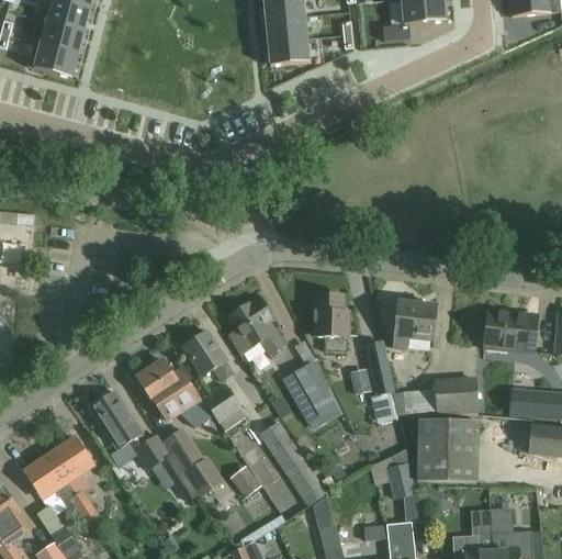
[(46,0),(41,20),(46,22),(46,21),(83,31),(90,8),(60,0),(46,0)]
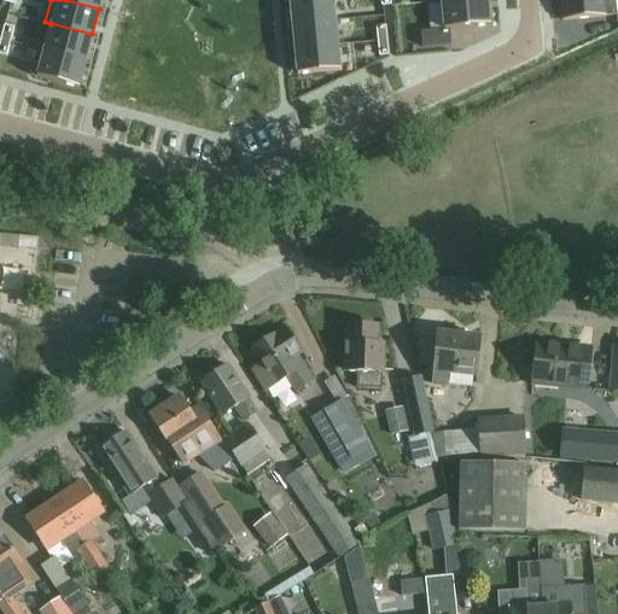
[(290,0),(292,22),(336,18),(333,0),(290,0)]
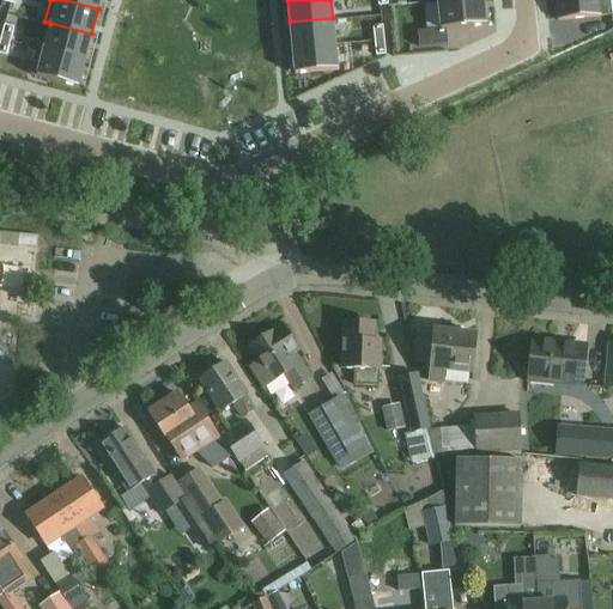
[(438,0),(441,26),(441,28),(445,26),(486,23),(483,0),(438,0)]
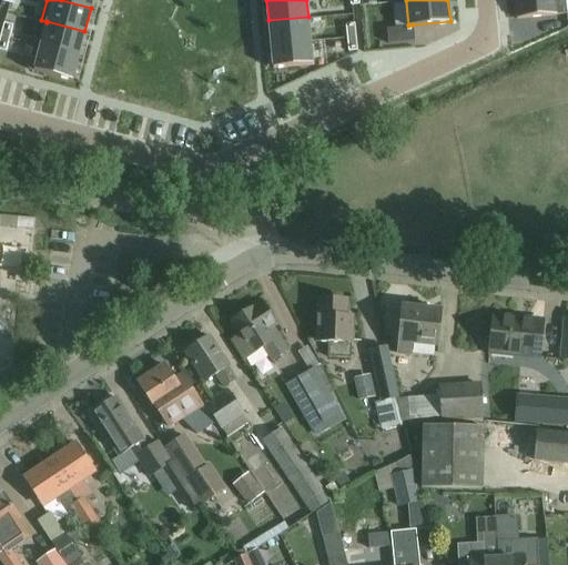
[(515,0),(517,17),(567,11),(567,9),(566,0),(515,0)]
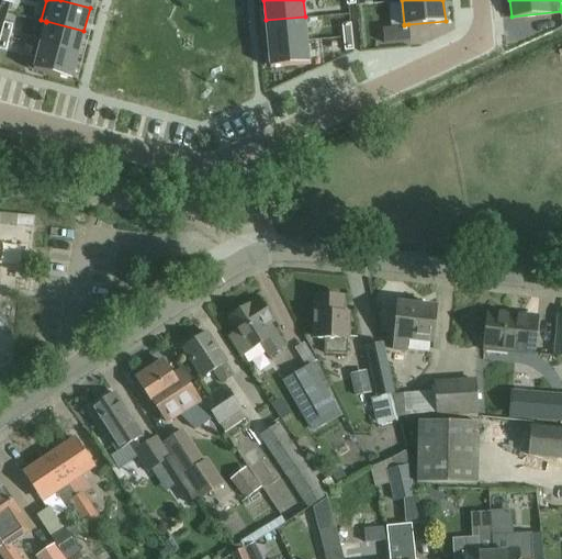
[(305,17),(266,20),(268,42),(306,38),(305,17)]
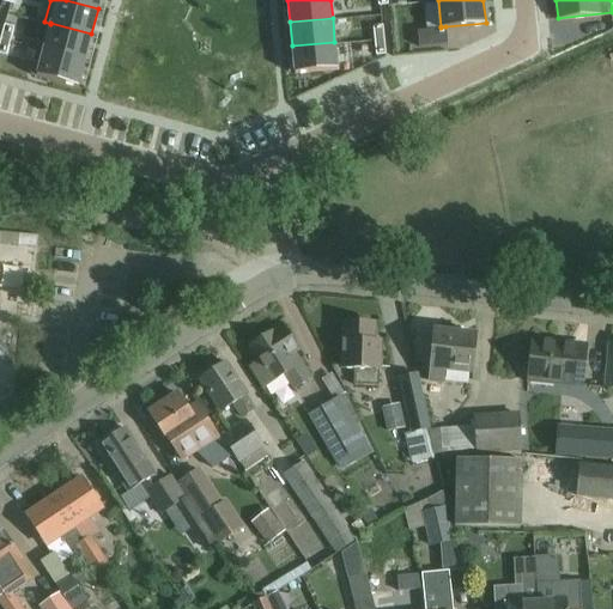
[(4,22),(0,36),(10,38),(13,25),(4,22)]
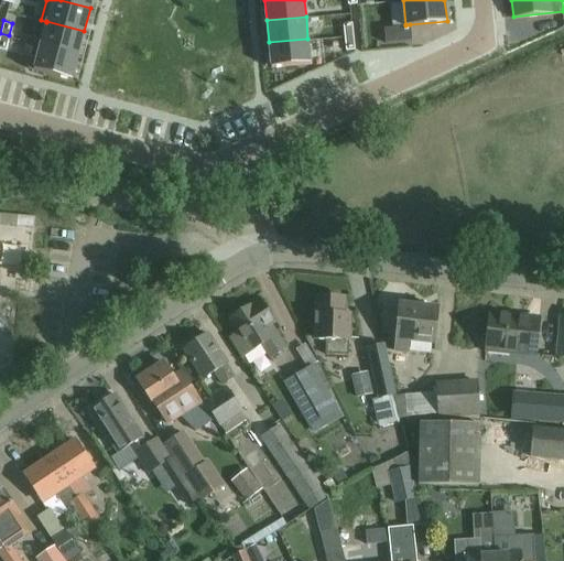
[(40,43),(40,44),(78,54),(84,31),(46,21),(46,22),(40,43)]
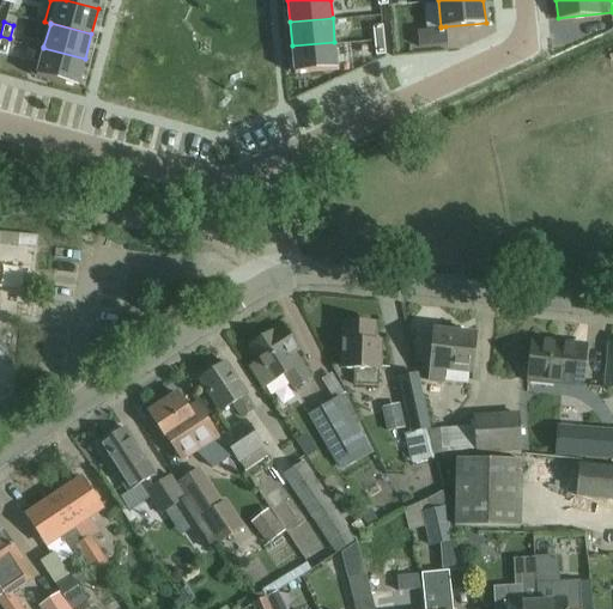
[(382,23),(372,24),(374,38),(384,37),(382,23)]
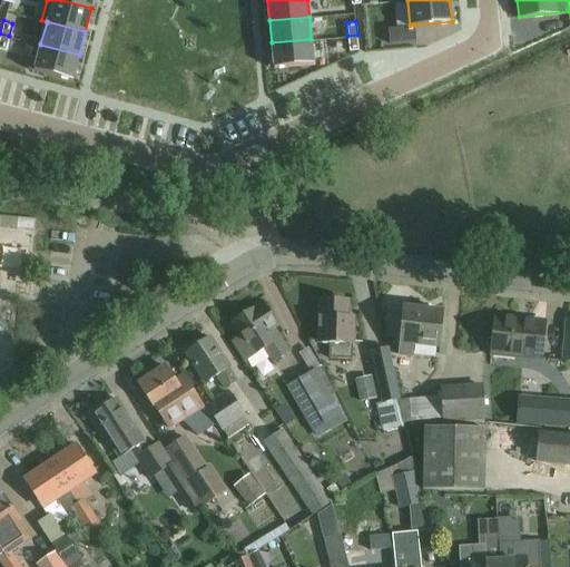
[(410,25),(387,27),(390,41),(416,39),(414,25),(410,26),(410,25)]
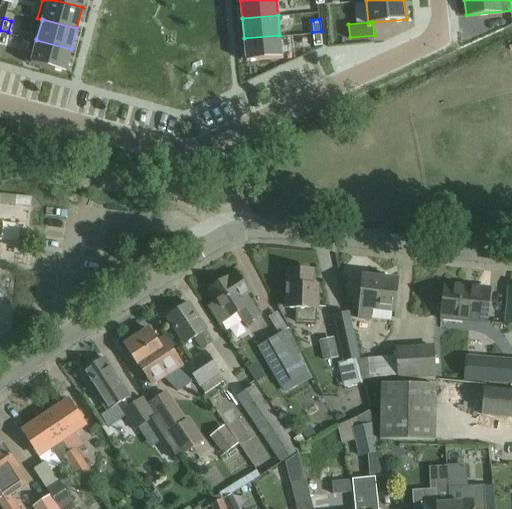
[(0,30),(0,31),(0,42),(5,44),(8,32),(0,30)]
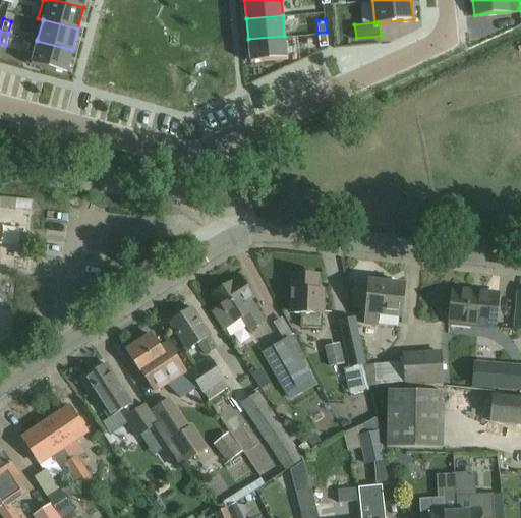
[(327,32),(317,33),(320,45),(328,44),(327,32)]
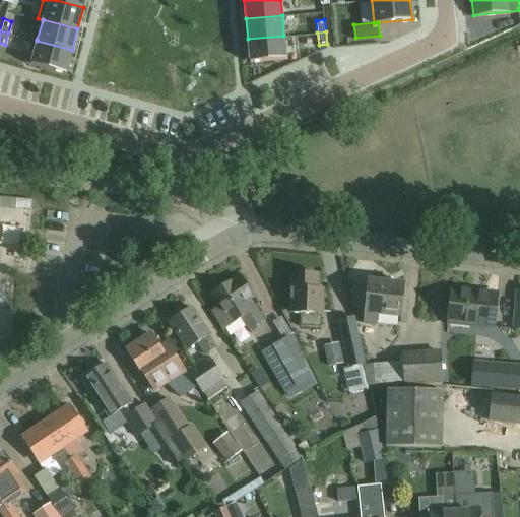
[(283,36),(248,39),(250,60),(286,57),(283,36)]
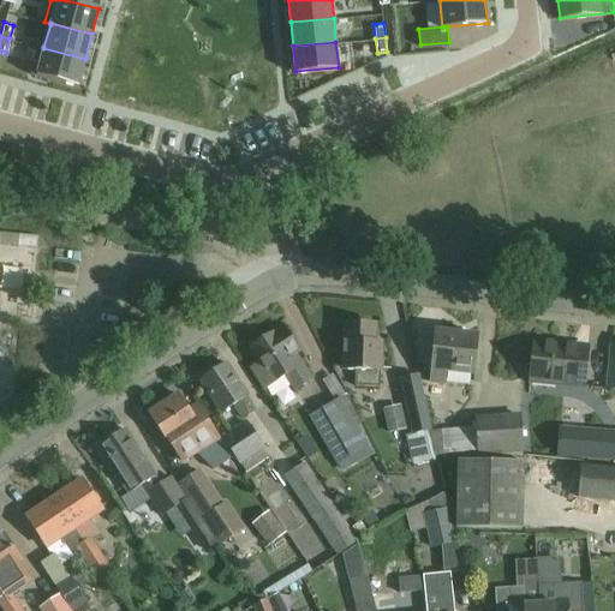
[(39,46),(31,72),(78,85),(85,59),(43,48),(43,47),(39,46)]
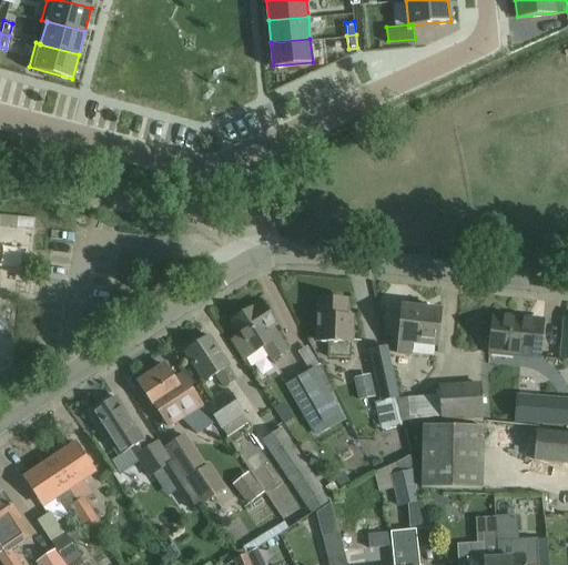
[(0,254),(0,255),(13,259),(18,235),(4,232),(0,254)]
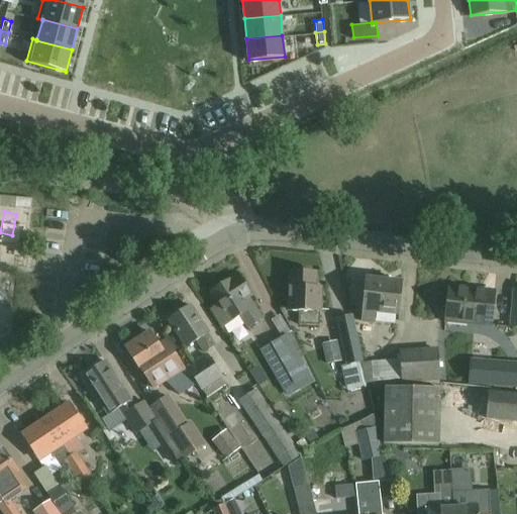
[(289,271),(288,306),(298,306),(298,323),(319,323),(319,305),(316,305),(317,285),(311,285),(311,271),(289,271)]
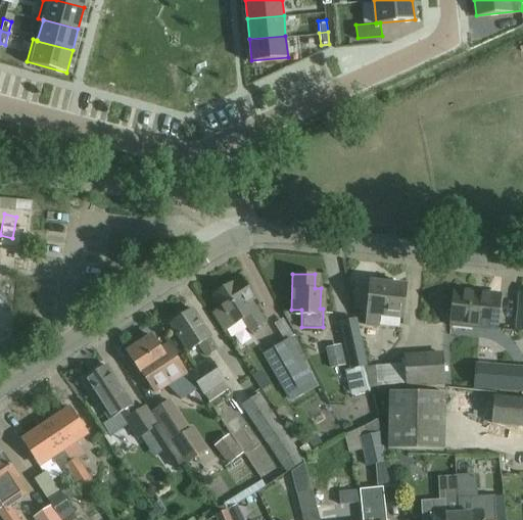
[(241,276),(233,281),(215,293),(222,304),(212,311),(225,330),(244,318),(249,327),(263,318),(256,308),(257,308),(251,298),(254,296),(241,276)]
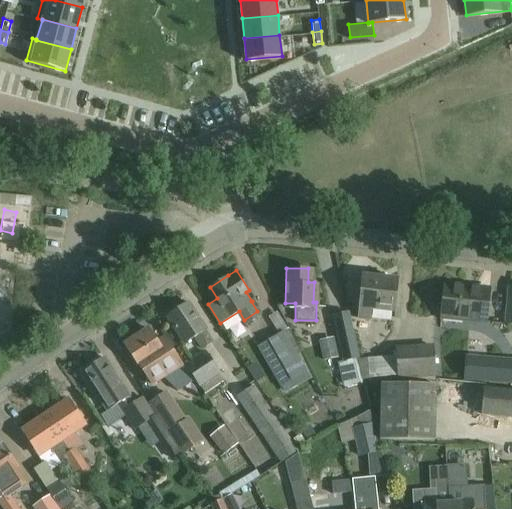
[(361,275),(357,317),(368,318),(369,308),(394,311),(397,279),(361,275)]
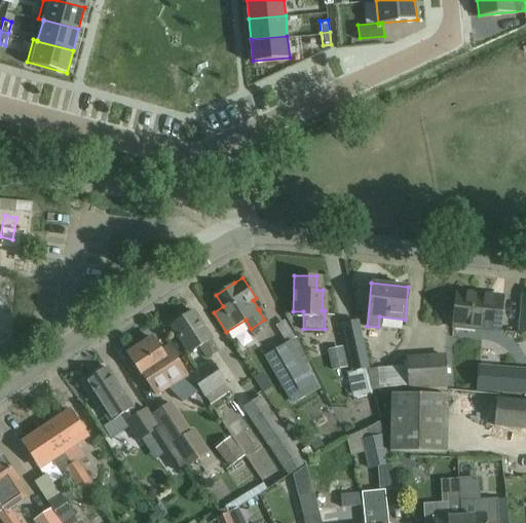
[(453,325),(498,329),(502,296),(456,291),(453,325)]
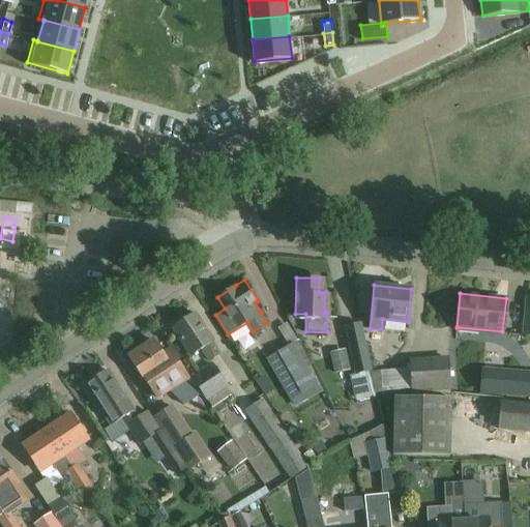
[(209,360),(222,352),(195,312),(173,326),(192,354),(201,348),(209,360)]
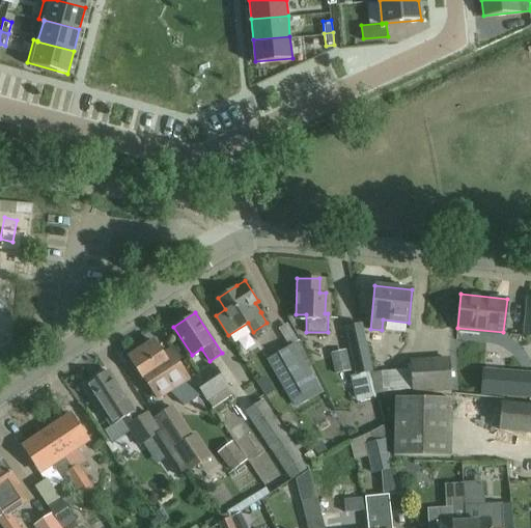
[(362,322),(345,325),(356,372),(350,373),(355,397),(387,389),(382,368),(373,370),(362,322)]
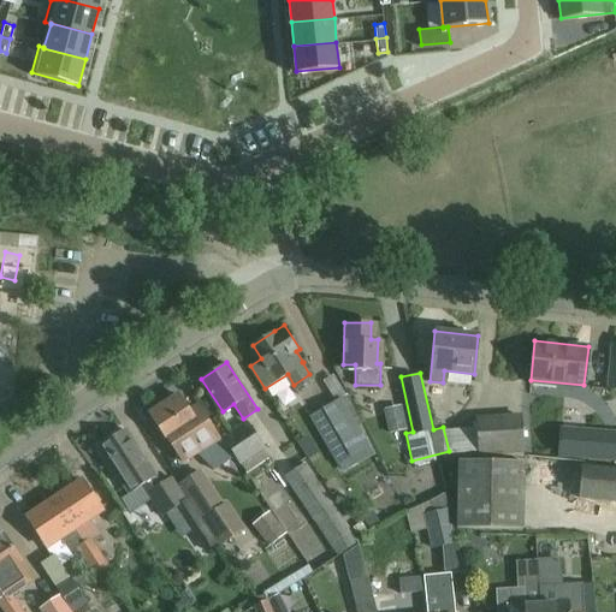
[(197,402),(189,408),(178,392),(149,411),(169,441),(183,462),(221,438),(197,402)]
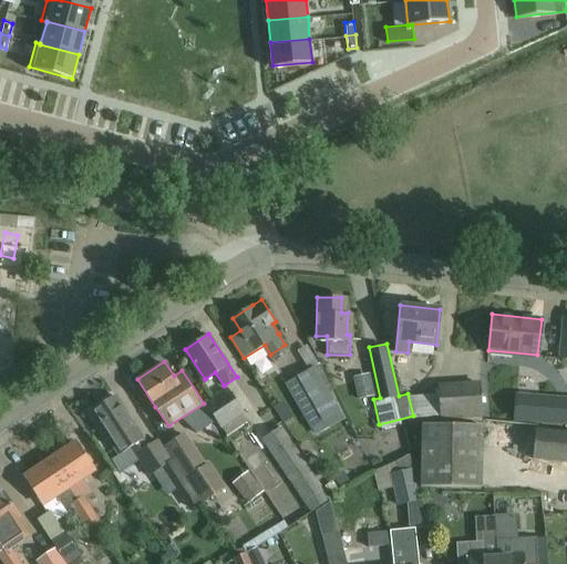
[(286,382),(311,428),(312,427),(317,433),(344,418),(330,390),(333,389),(319,362),(286,382)]
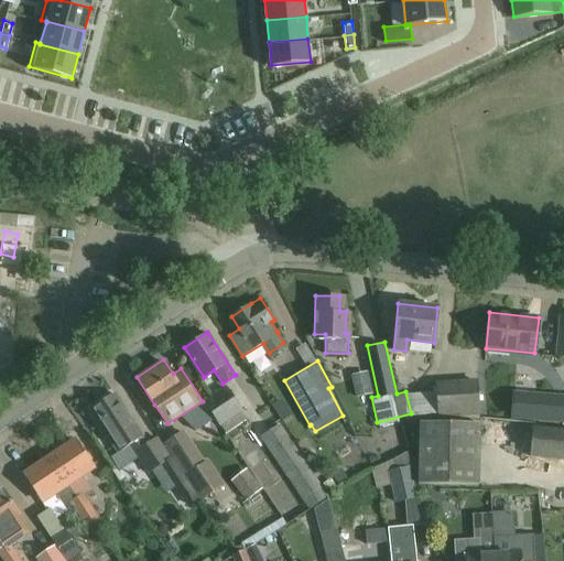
[(367,368),(350,373),(356,395),(372,390),(367,368)]
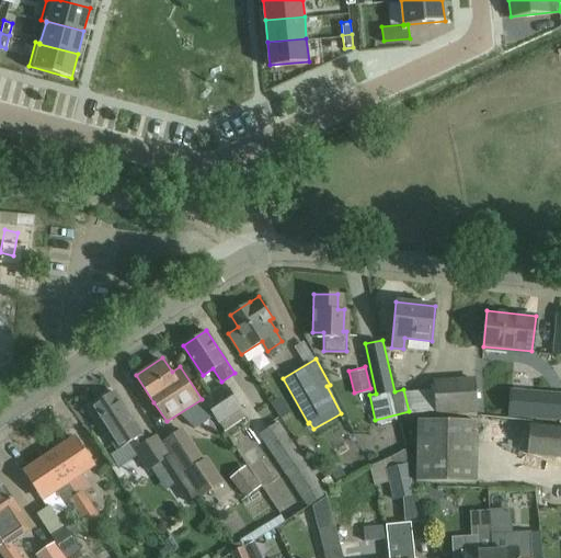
[(476,375),(434,378),(436,414),(478,411),(476,375)]
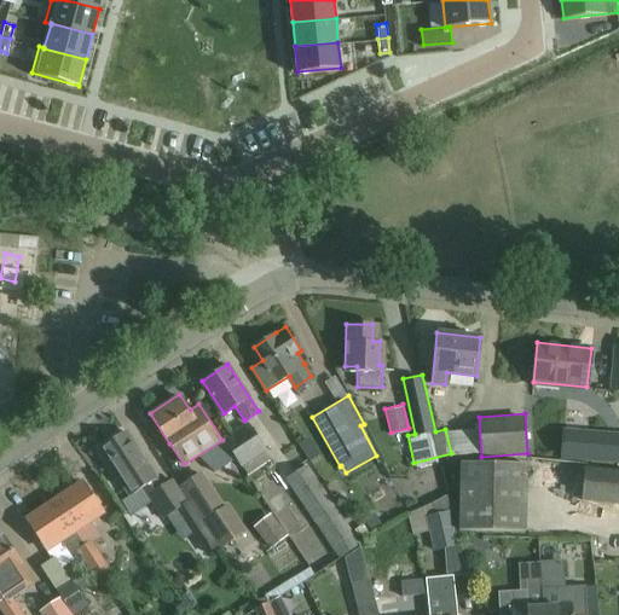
[(225,439),(247,473),(271,457),(249,423),(225,439)]
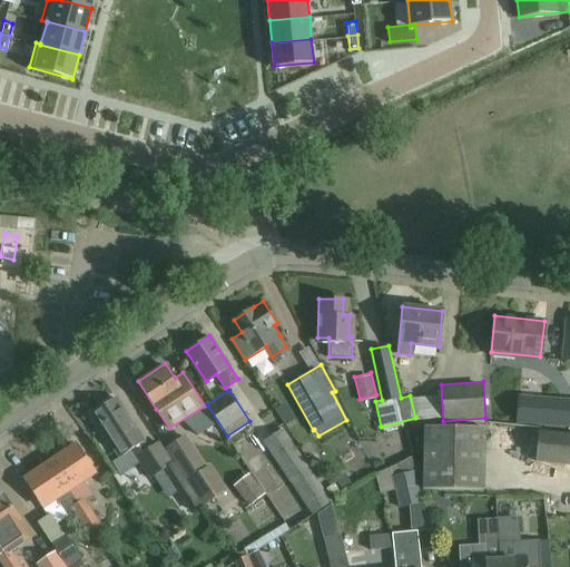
[(517,420),(569,423),(569,397),(519,393),(517,420)]
